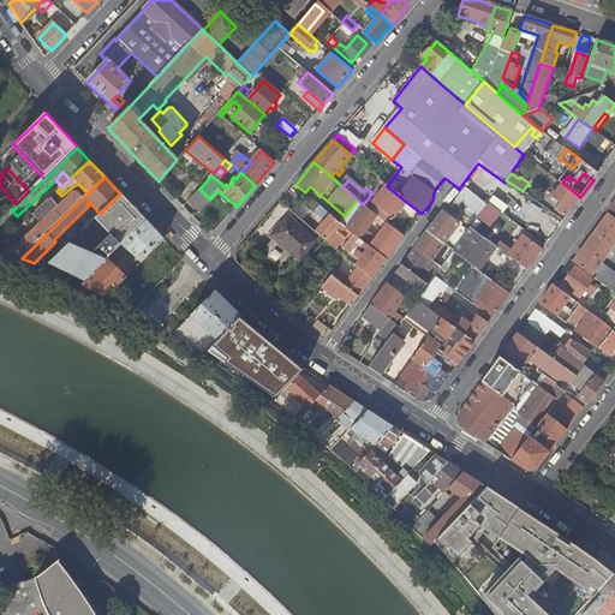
[(575,204),(580,197),(562,183),(553,197),(560,203),(555,209),(566,218),(575,204)]
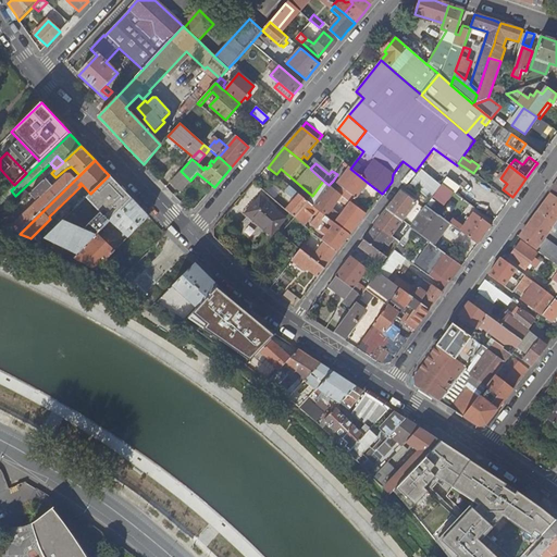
[(341,187),(336,192),(342,196),(350,202),(355,198),(356,199),(368,183),(350,169),(349,169),(338,182),(337,181),(335,183),(341,187)]
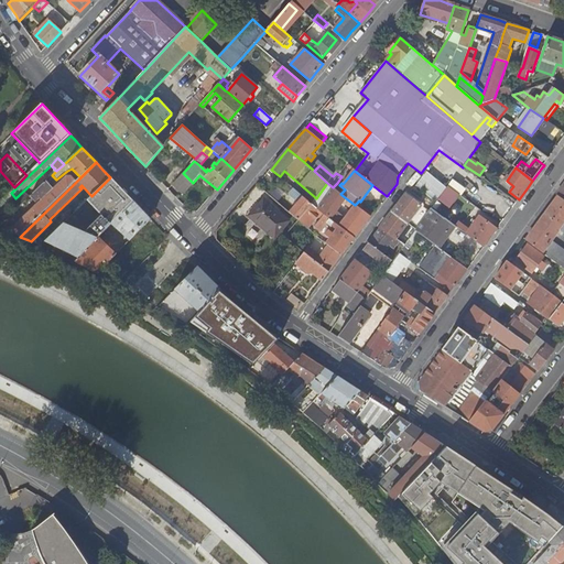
[(183,173),(173,184),(183,193),(193,183),(183,173)]
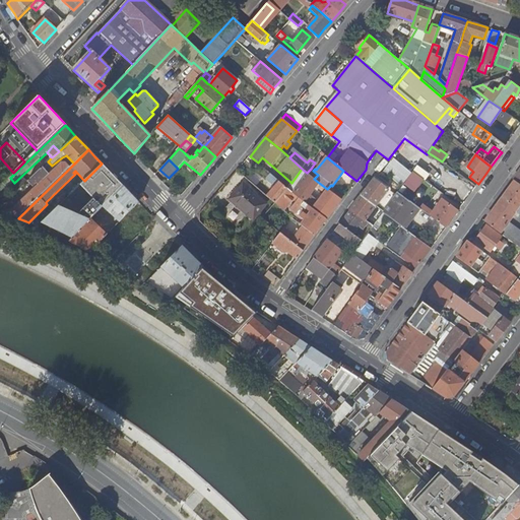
[(393,159),(391,161),(385,173),(387,175),(402,187),(408,180),(411,174),(393,159)]
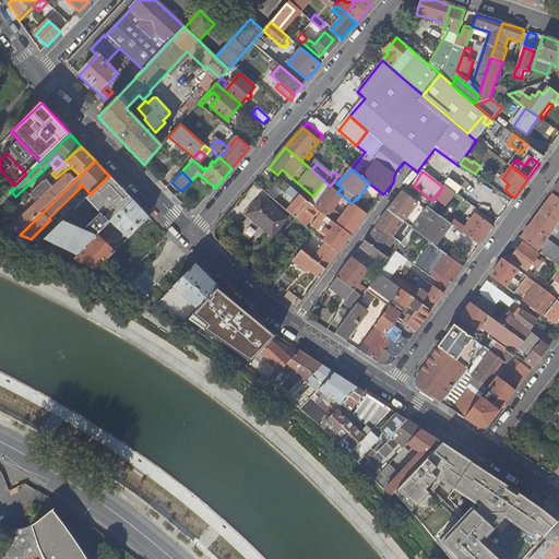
[(9,230),(20,235),(75,180),(71,175),(67,175),(54,188),(48,182),(51,179),(49,177),(30,194),(36,201),(40,197),(42,199),(9,230)]
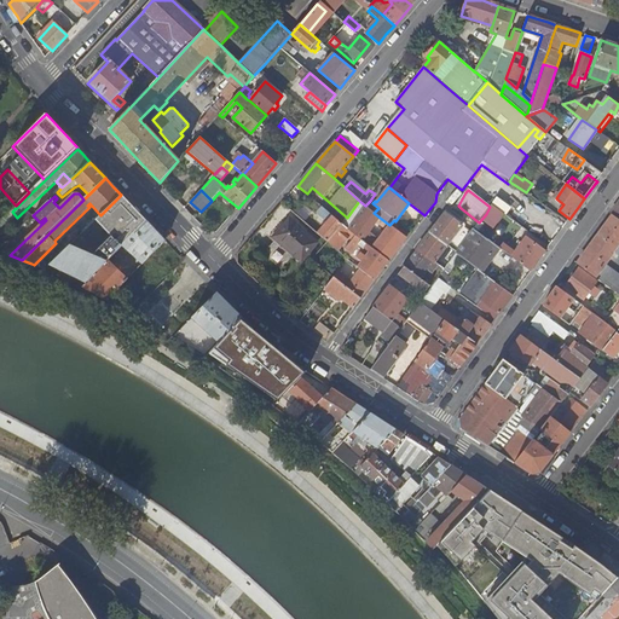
[(146,221),(121,195),(102,214),(100,215),(98,218),(114,235),(94,253),(70,244),(64,250),(53,261),(48,266),(86,283),(114,255),(119,250),(129,238),(146,221)]
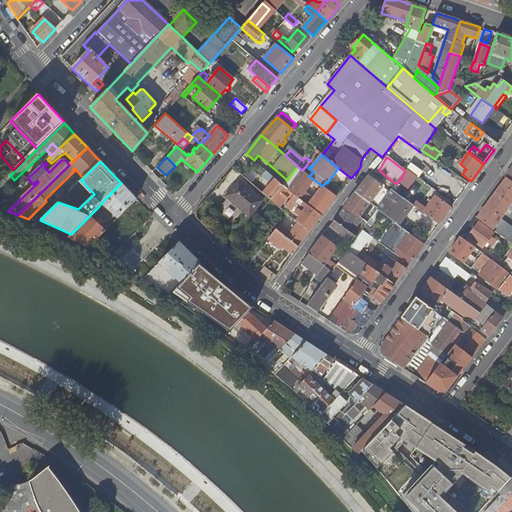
[(302,170),(303,170),(309,176),(313,172),(308,168),(306,166),(302,170)]
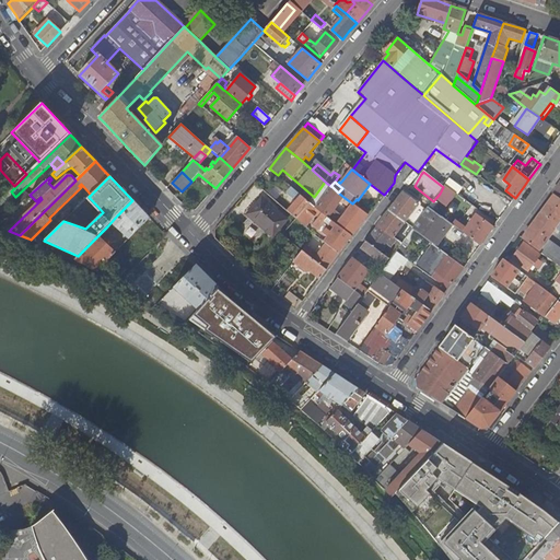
[(352,203),(343,197),(338,193),(331,186),(315,208),(329,220),(352,236),(364,222),(369,216),(358,208),(352,203)]
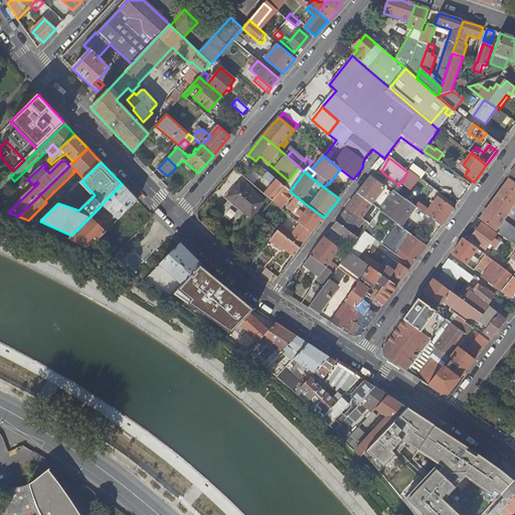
[(409,171),(407,172),(404,178),(414,185),(419,178),(409,171)]
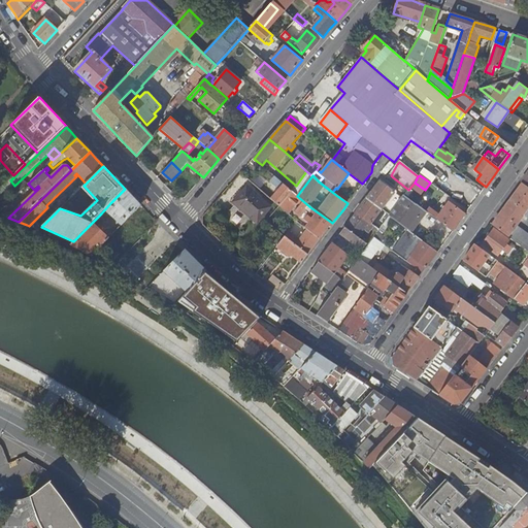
[(10,180),(3,187),(8,192),(14,186),(10,180)]
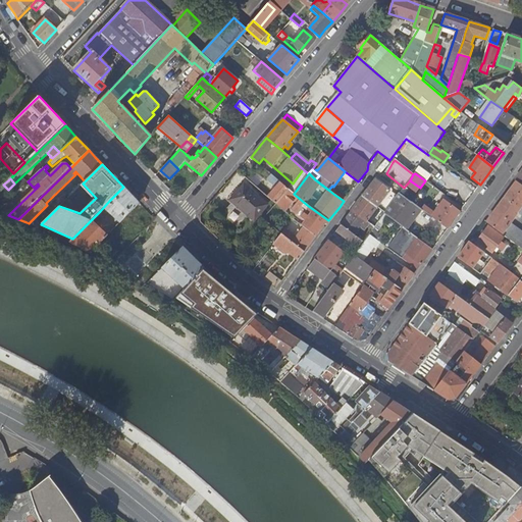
[(363,197),(377,207),(389,191),(375,179),(372,185),(363,197)]
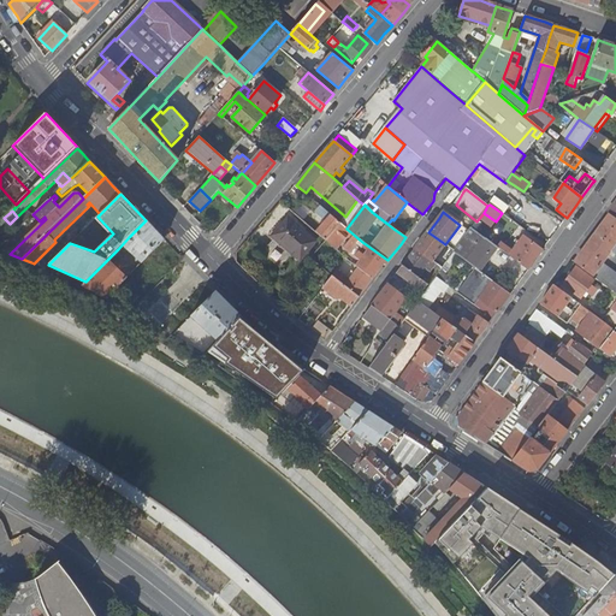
[(317,232),(326,241),(342,224),(331,214),(317,232)]
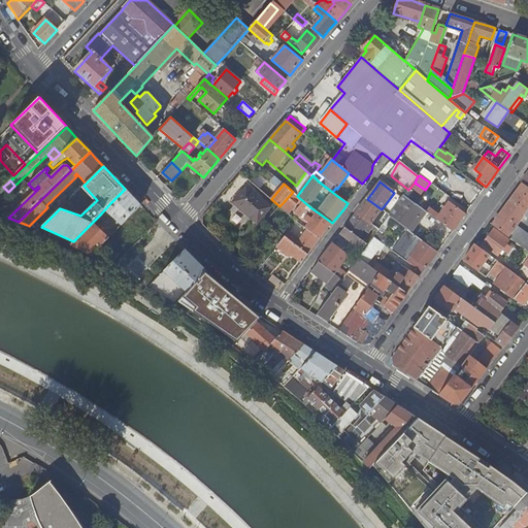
[(527,253),(527,234),(516,225),(522,217),(522,216),(527,205),(527,188),(523,185),(492,226),(527,253)]
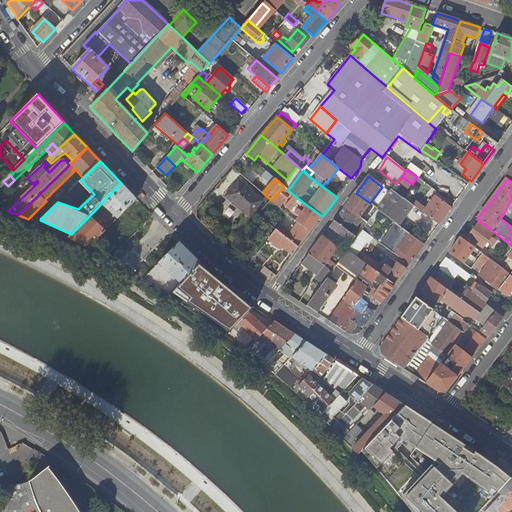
[(239,182),(235,187),(226,197),(249,216),(262,201),(239,182)]
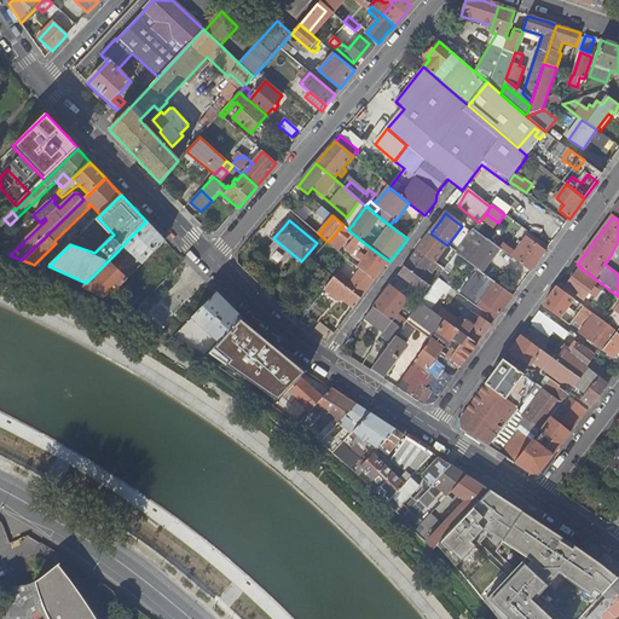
[(389,225),(395,230),(399,225),(400,225),(395,221),(394,220),(389,225)]
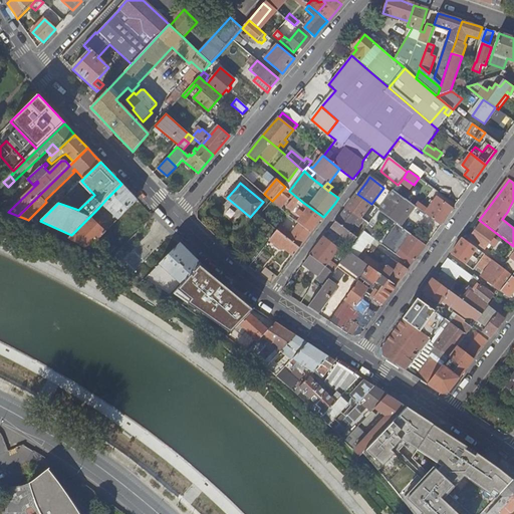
[(123,214),(137,200),(130,192),(125,188),(121,184),(107,198),(98,208),(101,210),(104,207),(118,219),(123,214)]
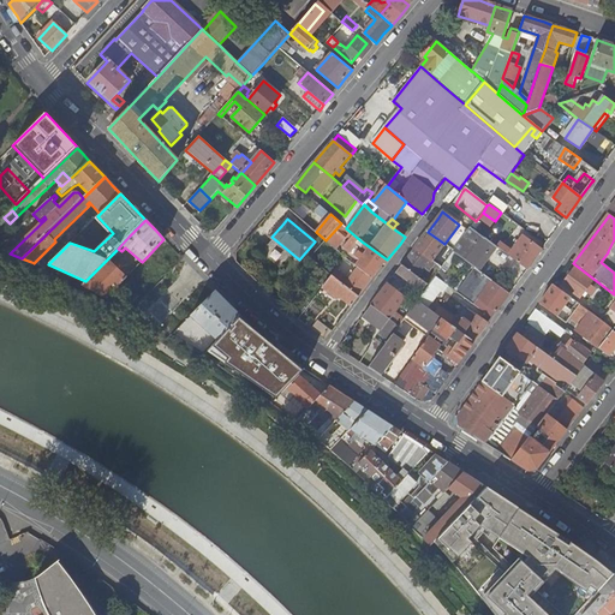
[(272,237),(282,225),(280,222),(268,237),(297,263),(299,260),(272,237)]
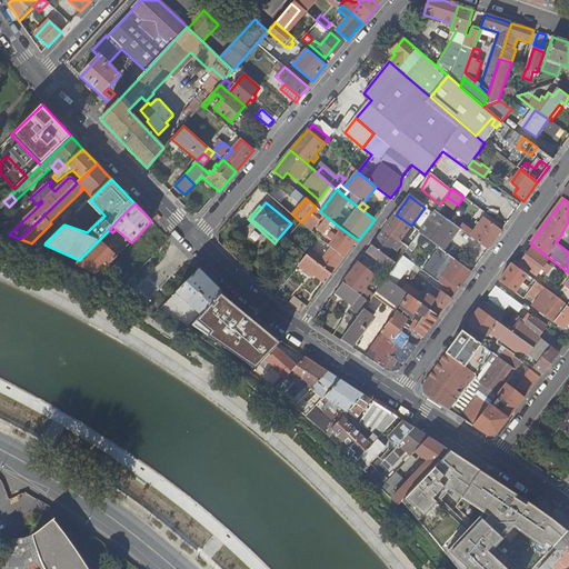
[(363,211),(375,219),(378,215),(367,207),(363,211)]
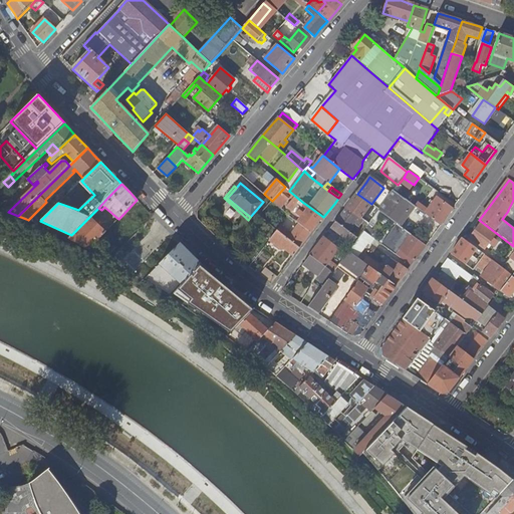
[(378,211),(396,224),(401,227),(416,207),(394,191),(379,211),(378,211)]
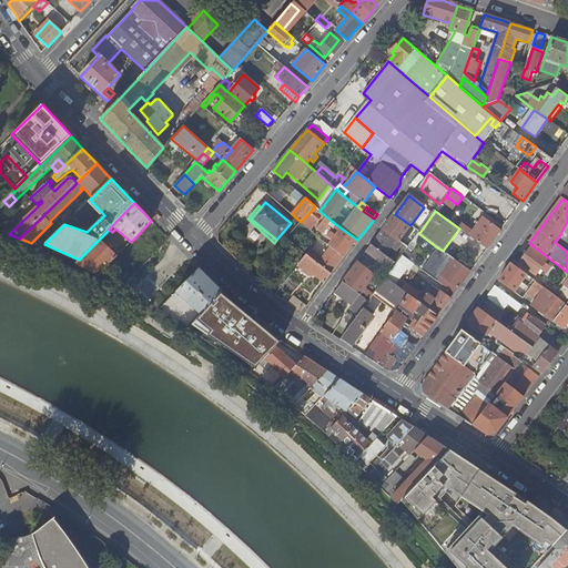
[(383,229),(398,241),(411,225),(395,214),(393,216),(383,229)]
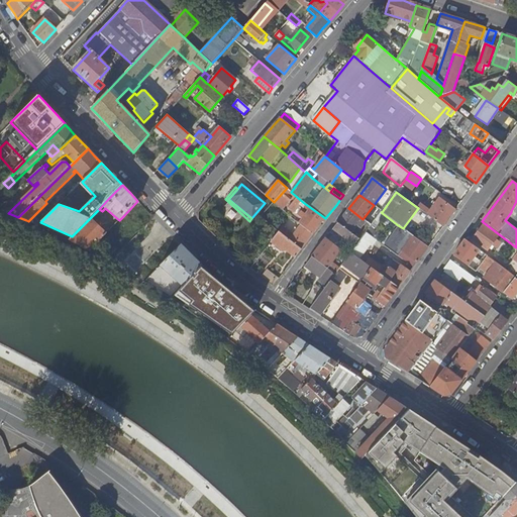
[(427,214),(443,226),(452,213),(455,210),(439,198),(427,214)]
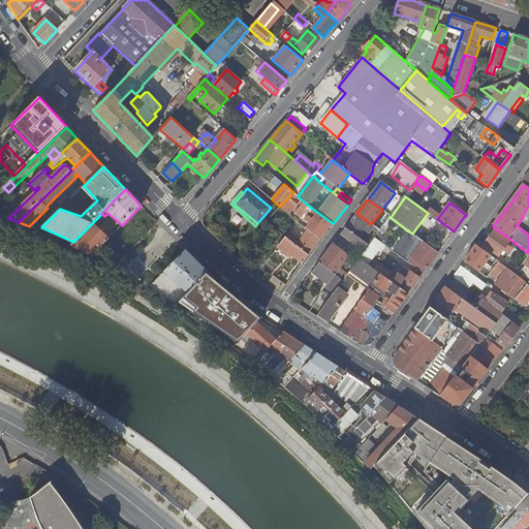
[(145,237),(158,223),(149,214),(141,206),(127,220),(131,224),(137,218),(144,224),(138,229),(145,237)]
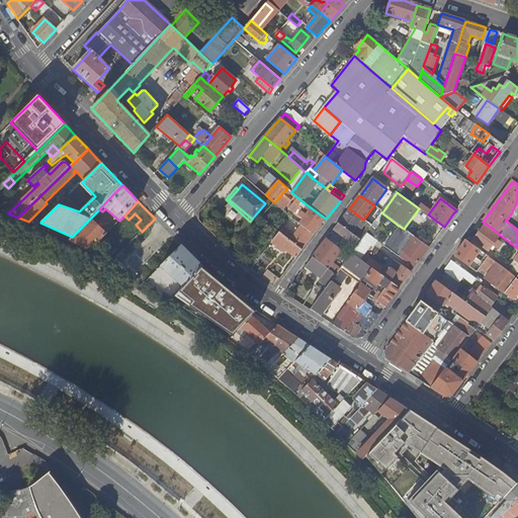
[(326,219),(305,203),(304,206),(306,207),(305,208),(309,211),(306,216),(301,212),(298,217),(303,220),(299,224),(300,226),(314,236),(321,226),(326,219)]
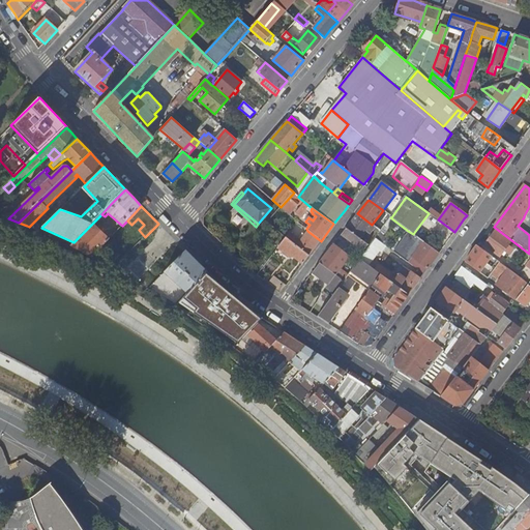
[(42,221),(46,224),(55,214),(52,211),(42,221)]
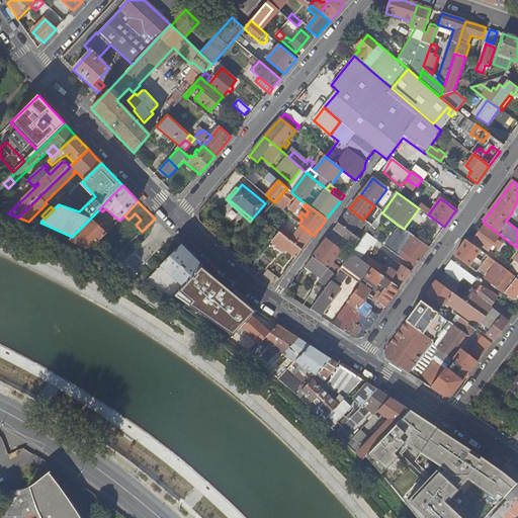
[(346,213),(338,224),(353,234),(363,220),(349,208),(346,213)]
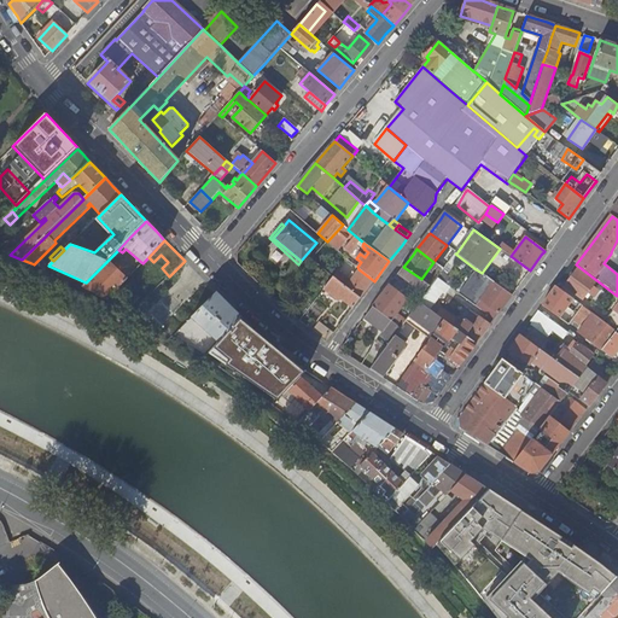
[(82,287),(108,299),(127,279),(132,274),(129,272),(124,277),(111,263),(117,257),(114,255),(86,283),(82,287)]
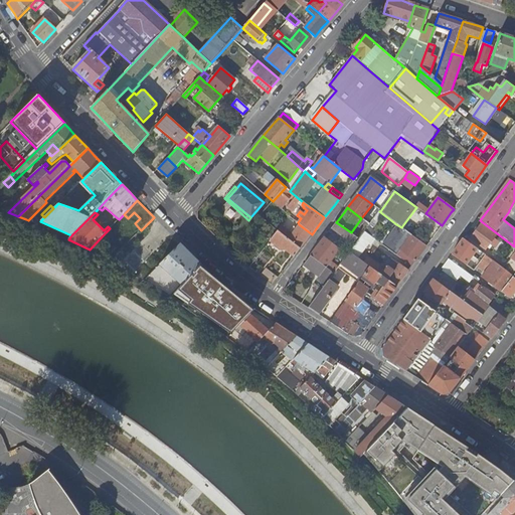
[(110,228),(106,232),(110,236),(121,225),(119,223),(121,221),(119,219),(110,228)]
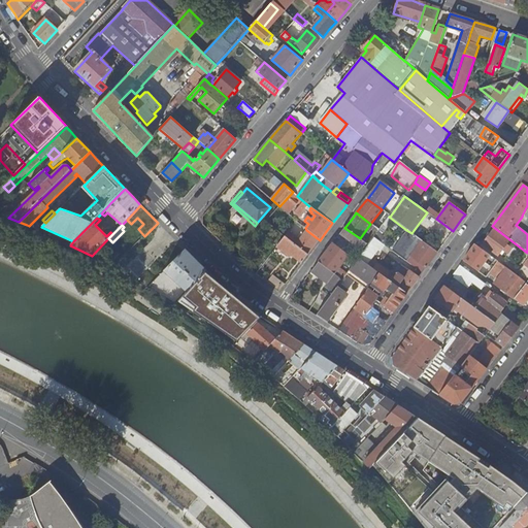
[(344,228),(340,234),(363,252),(368,244),(360,238),(344,228)]
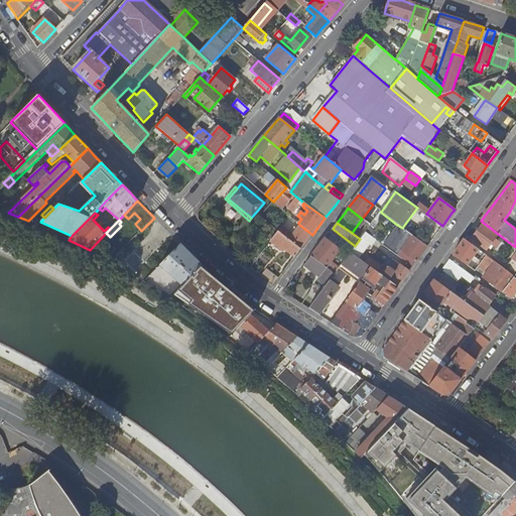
[(487,251),(491,245),(496,249),(502,253),(505,247),(495,239),(498,235),(483,224),(472,239),(487,251)]
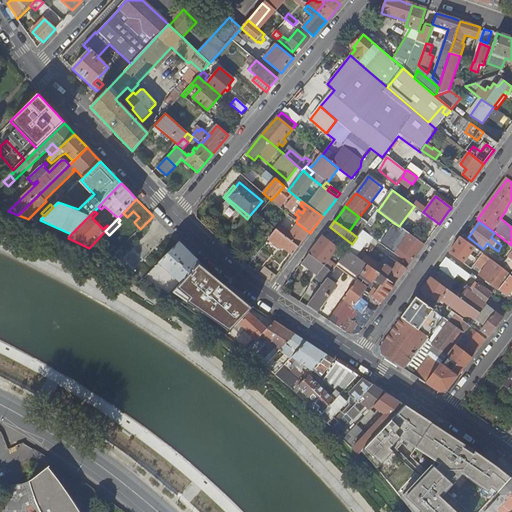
[(310,233),(297,223),(286,237),(299,247),(307,237),(310,233)]
